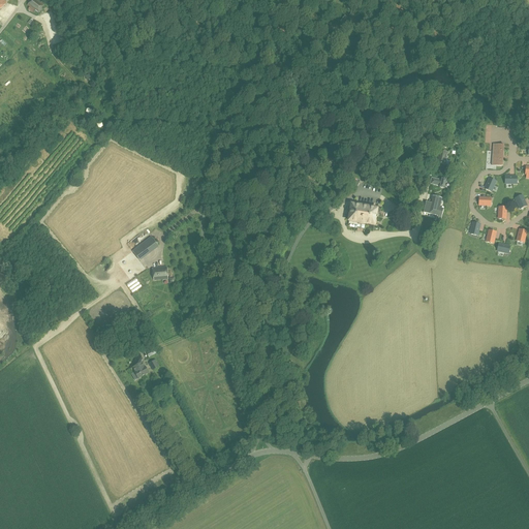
[(34,10),(38,13),(44,4),(38,0),(30,0),(27,5),(30,7),(28,10),(32,12),(34,10)]
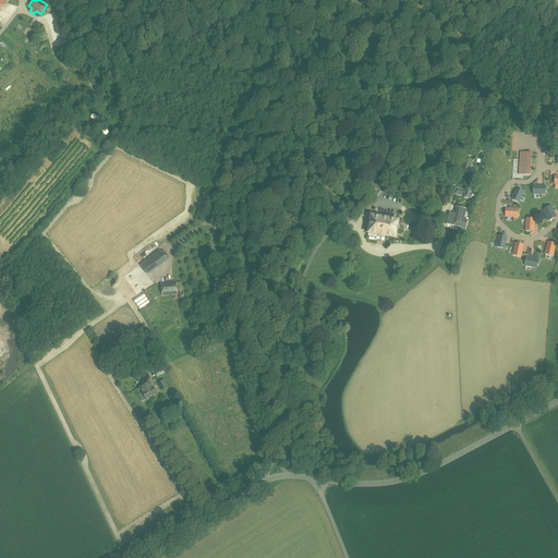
[(359,24),(367,29),(373,23),(373,21),(370,19),(368,20),(364,16),(359,24)]
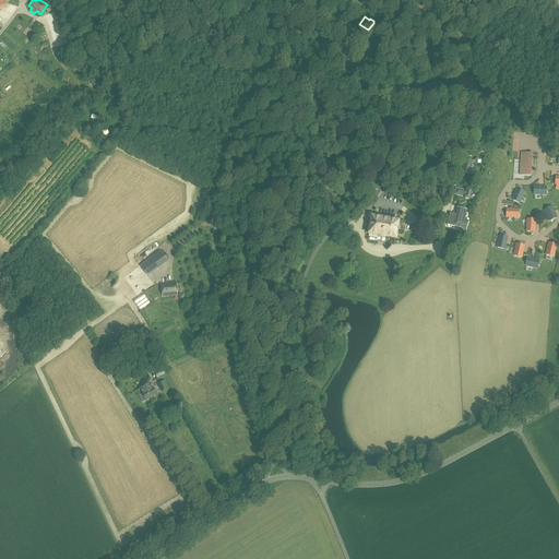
[(520,175),(531,176),(533,153),(521,152),(521,153),(522,153),(520,175)]
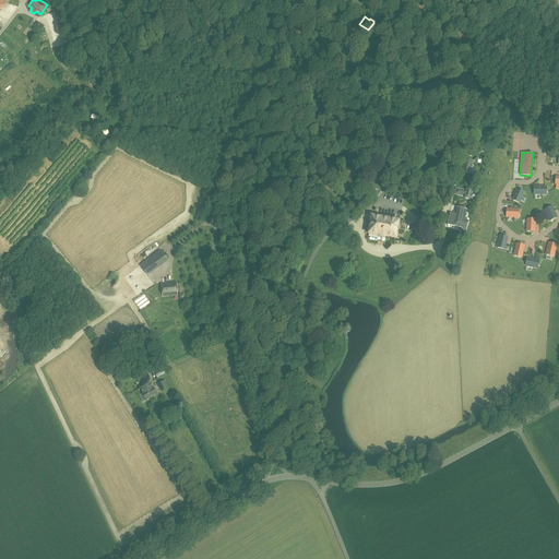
[(465,174),(470,175),(470,174),(472,175),(474,174),(475,170),(474,170),(472,169),(473,162),(464,159),(463,164),(464,164),(463,173),(465,173),(465,174)]
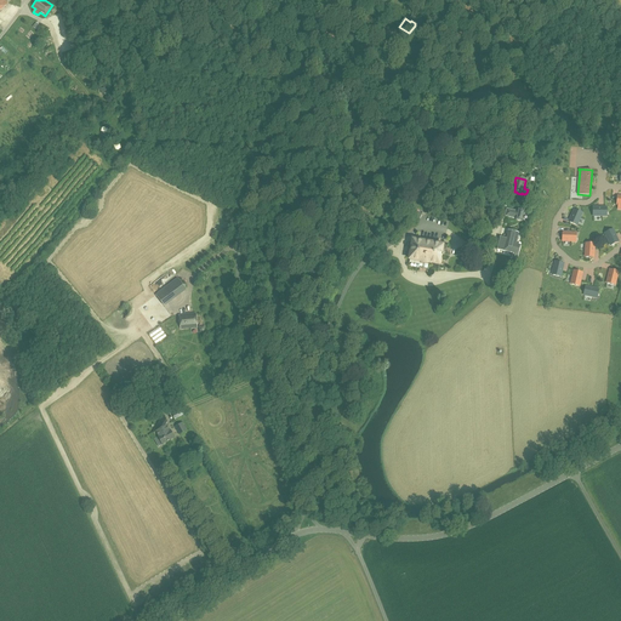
[(382,188),(388,195),(397,191),(399,188),(397,182),(392,184),(392,182),(382,188)]
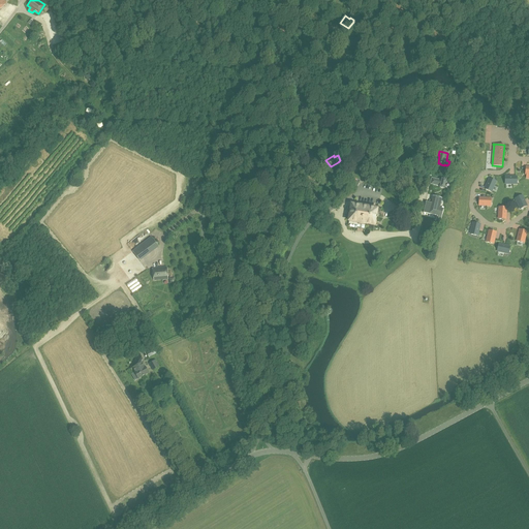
[(350,183),(358,186),(360,182),(352,178),(352,179),(350,178),(348,181),(350,182),(350,183)]
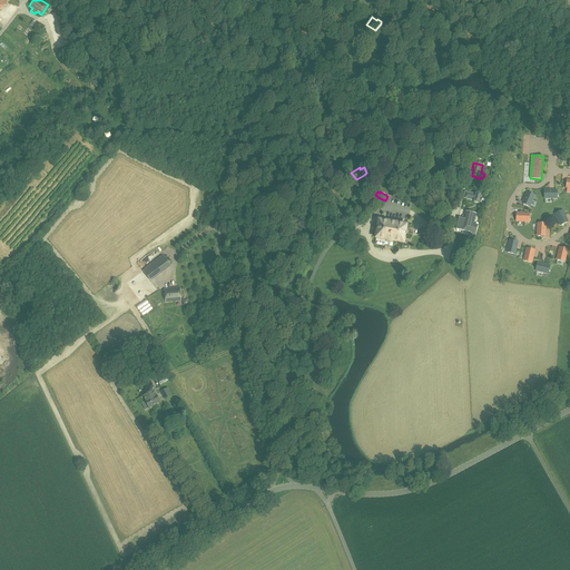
[(474,203),(479,204),(481,194),(477,193),(475,194),(465,192),(463,198),(474,200),(474,203)]
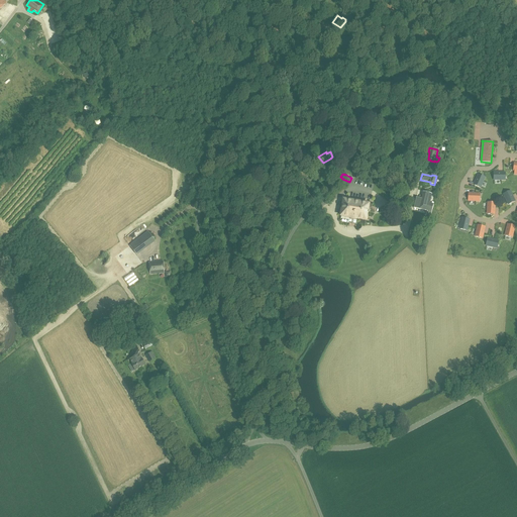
[(478,175),(474,185),(481,188),(485,178),(478,175)]
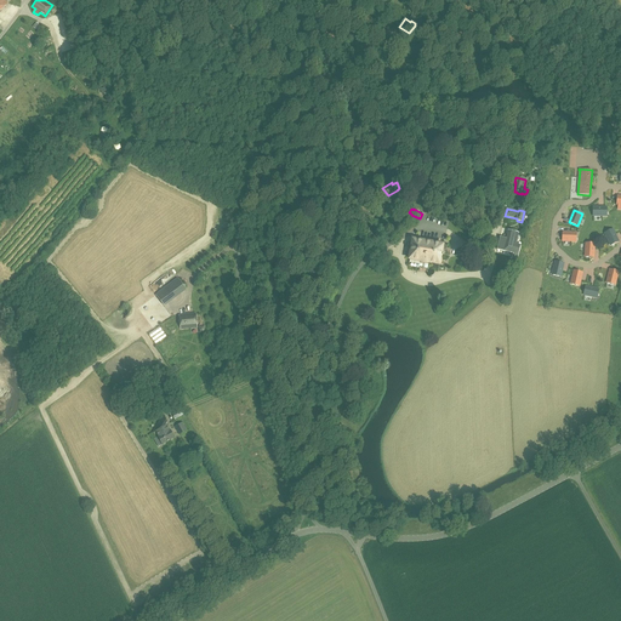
[(479,227),(484,233),(490,231),(486,223),(479,227)]
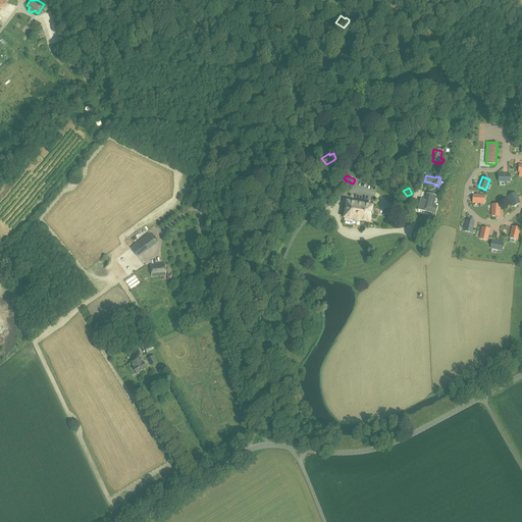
[(515,193),(509,196),(513,206),(520,203),(515,193)]
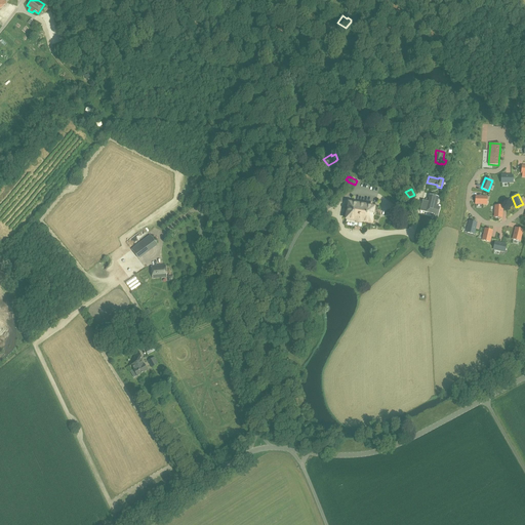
[(433,218),(438,219),(440,207),(437,207),(439,197),(430,195),(429,199),(427,198),(426,201),(422,200),(420,211),(434,214),(433,218)]
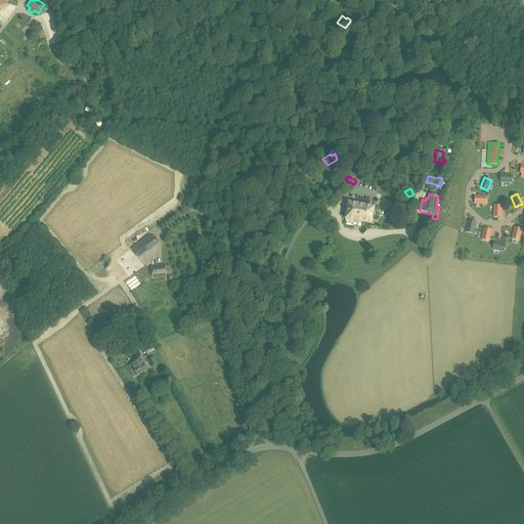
[(362,222),(374,224),(375,222),(372,222),(373,212),(376,212),(377,208),(374,207),(348,203),(346,219),(354,220),(355,221),(356,222),(357,222),(358,222),(359,223),(360,223),(362,222)]
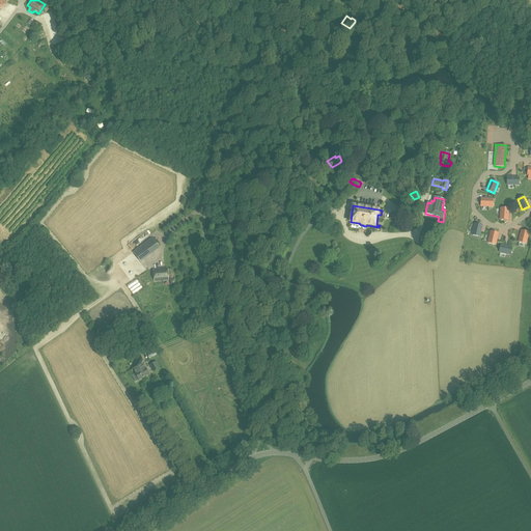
[(475,224),(472,234),(479,236),(482,225),(475,224)]
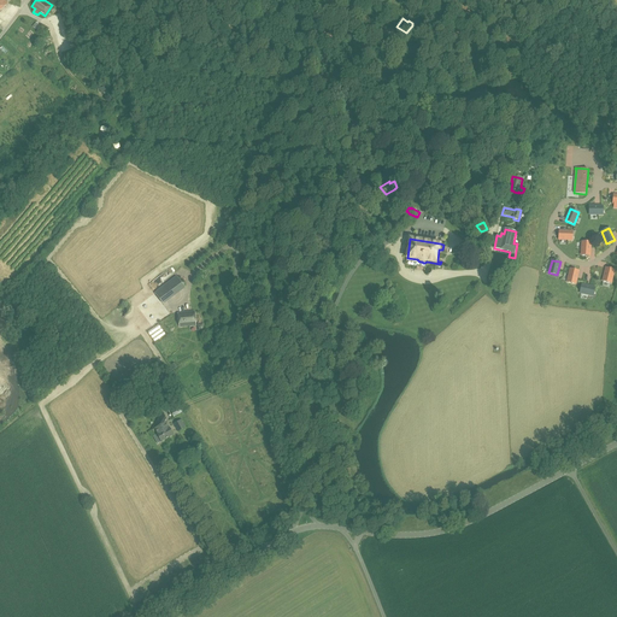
[(606,268),(603,281),(611,283),(615,270),(606,268)]
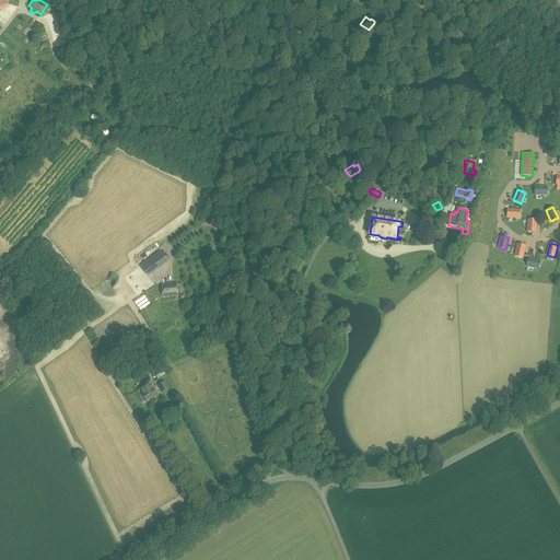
[(517,244),(515,256),(523,258),(525,246),(517,244)]
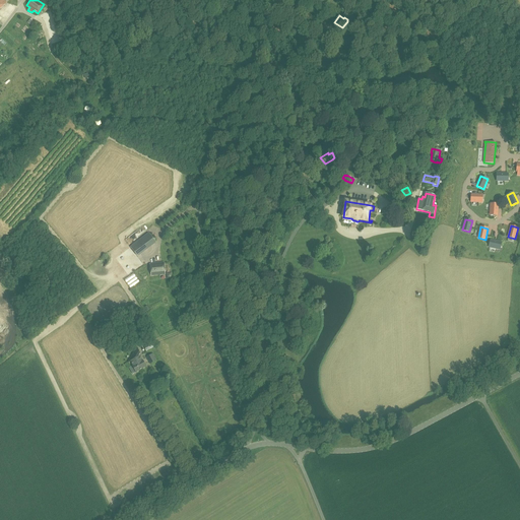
[(130,247),(137,257),(156,243),(155,242),(148,233),(130,247)]
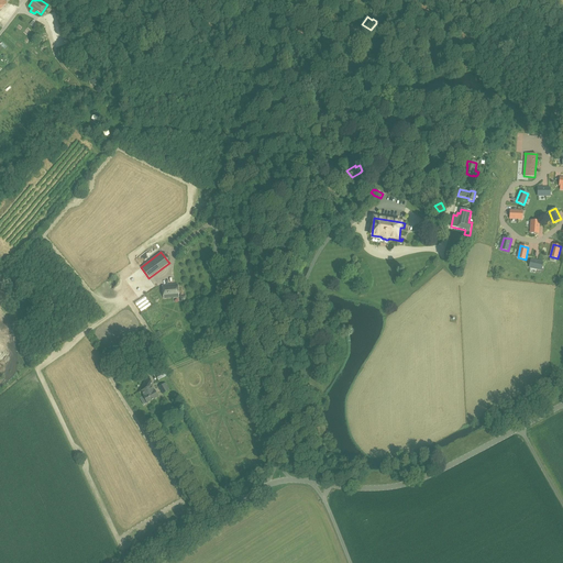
[(531,260),(529,267),(541,271),(543,263),(531,260)]
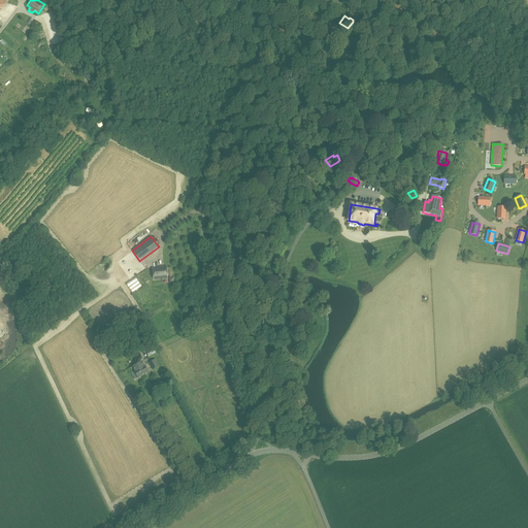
[(152,267),(153,278),(167,277),(166,266),(152,267)]
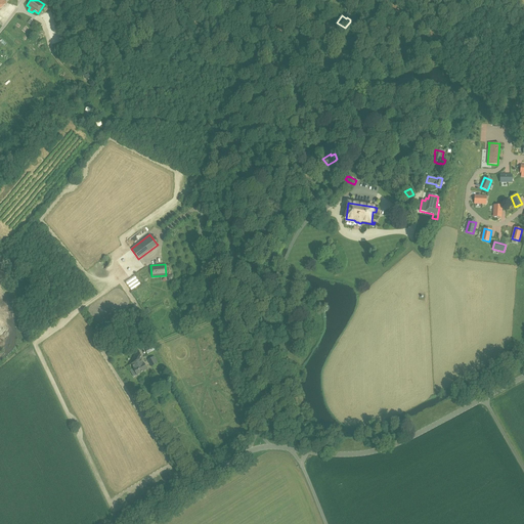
[(147,354),(154,352),(155,351),(153,347),(153,346),(145,349),(147,354)]
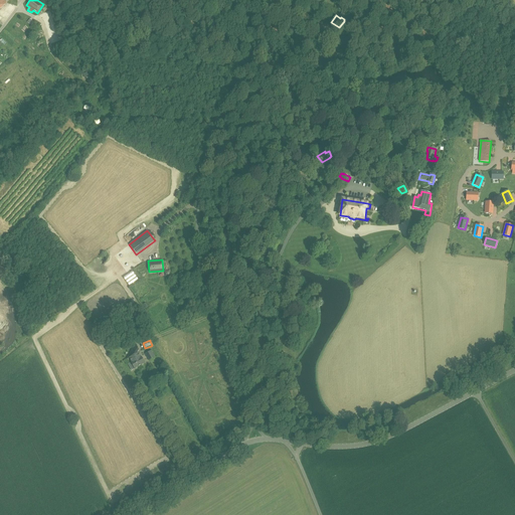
[(133,344),(126,360),(138,353),(138,352),(133,344)]
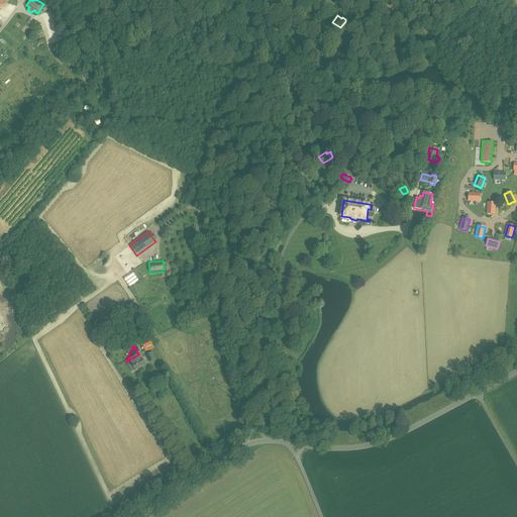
[(144,353),(148,360),(154,356),(150,350),(144,353)]
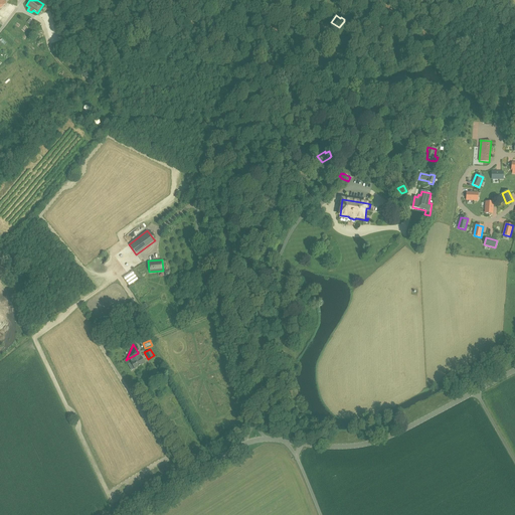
[(128,364),(132,371),(145,363),(141,356),(140,357),(138,353),(130,357),(133,362),(128,364)]
